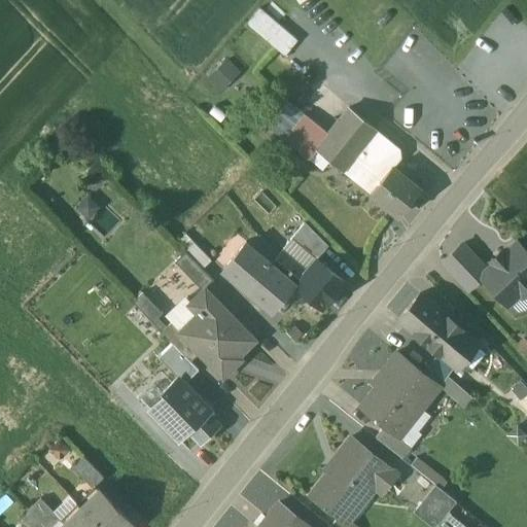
[(260,5),(247,21),(284,54),(299,38),(260,5)]
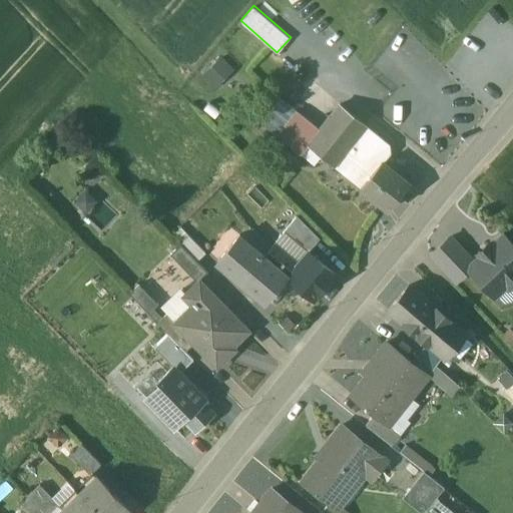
[(221,56),(203,72),(214,84),(232,67),(221,56)]
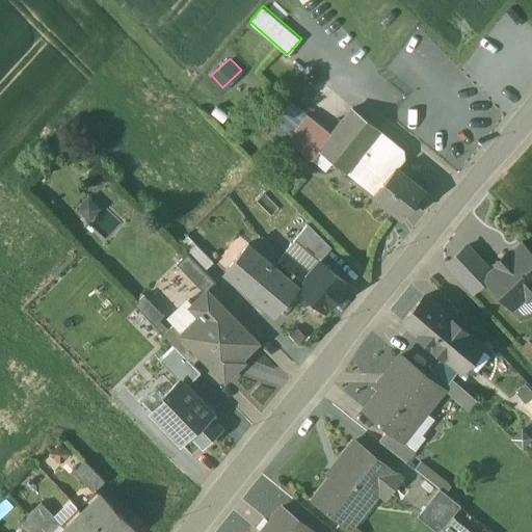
[(240,75),(223,94),(237,107),(255,88),(240,75)]
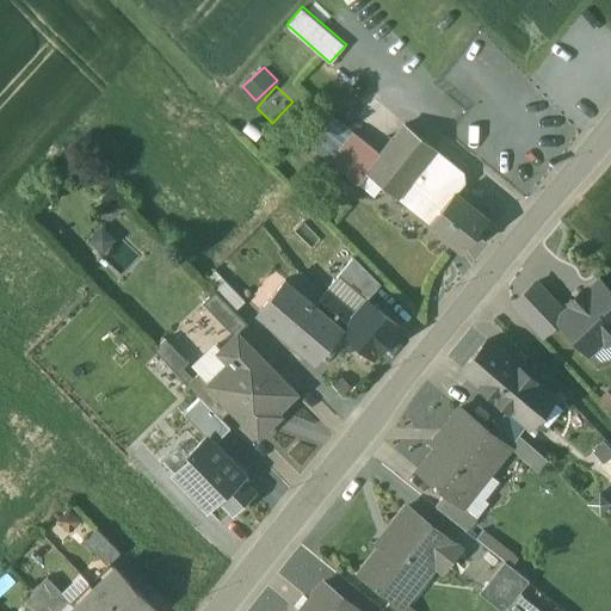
[(434,148),(405,124),(381,154),(366,173),(382,185),(395,197),(396,196),(433,149),(434,148)]
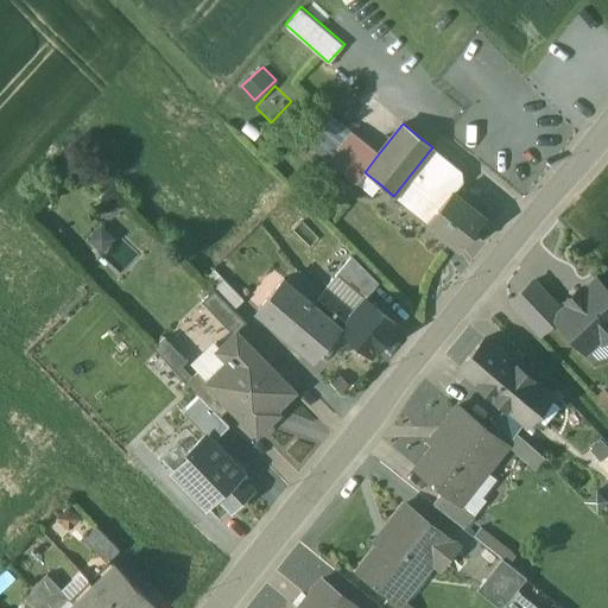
[(379,153),(350,131),(328,160),(356,183),(365,172),(379,153)]
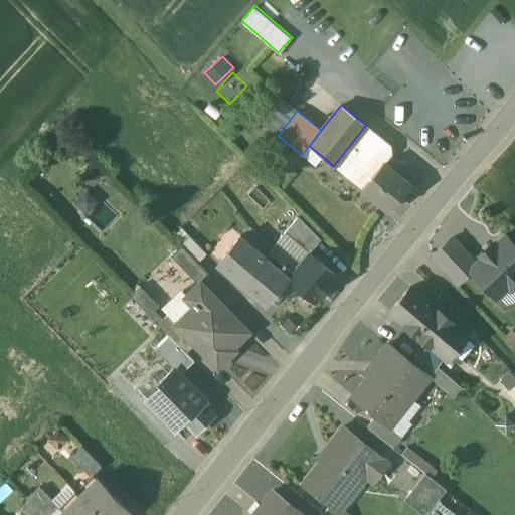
[(365,126),(334,165),(361,187),(381,162),(382,163),(389,154),(389,146),(365,126)]
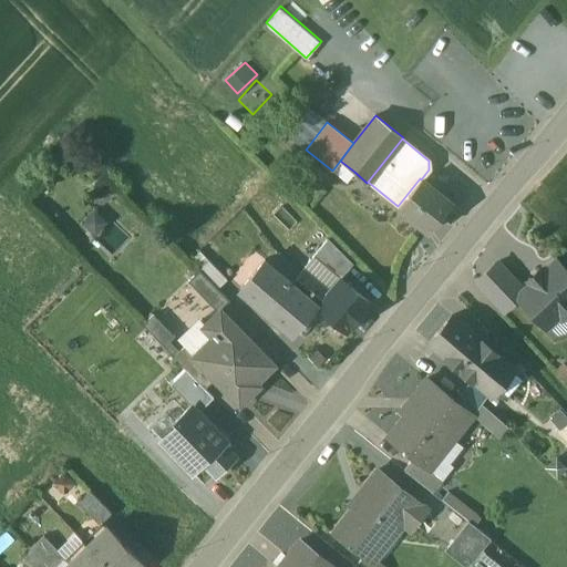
[(340,161),(332,171),(347,182),(354,172),(340,161)]
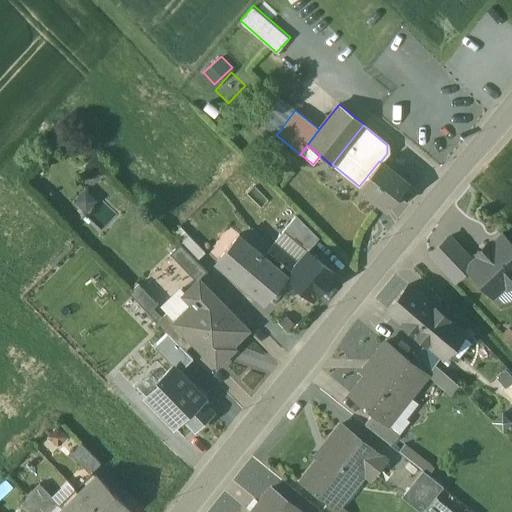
[(380,162),(379,161),(359,186),(359,187),(371,197),(372,197),(379,203),(379,204),(386,209),(407,183),(380,162)]
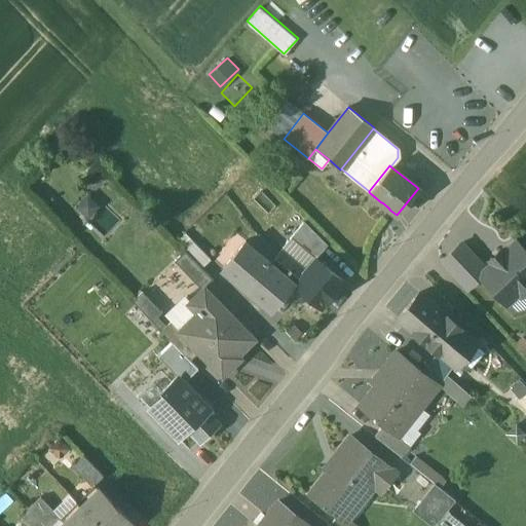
[(86,192),(76,202),(88,216),(99,207),(86,192)]
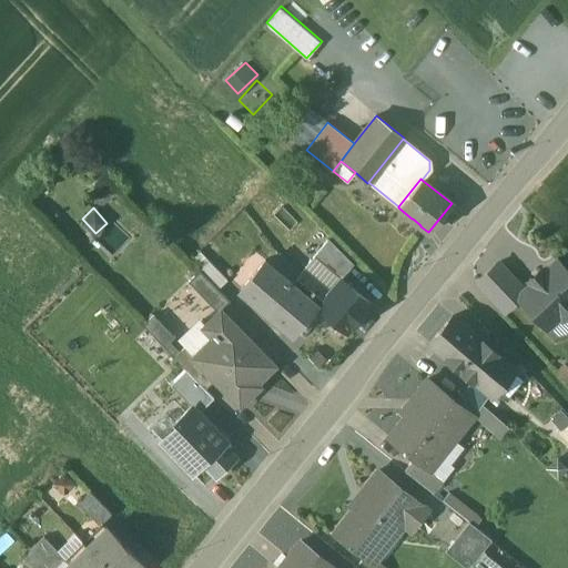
[(353,264),(328,240),(314,256),(341,279),(353,264)]
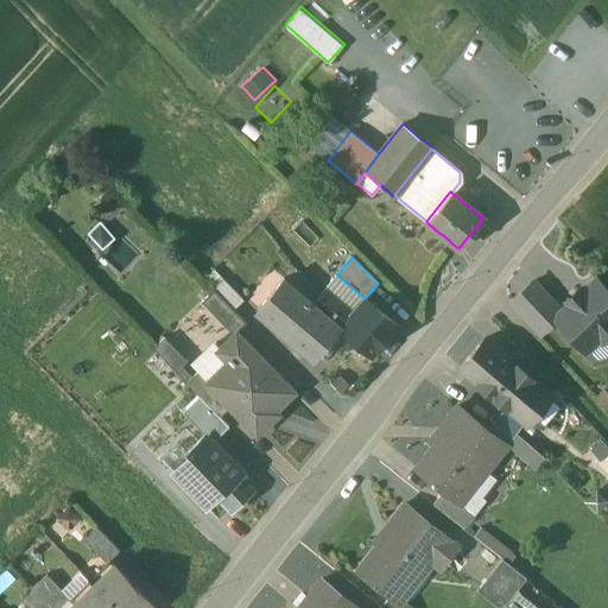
[(292,283),(286,278),(258,310),(312,358),(340,328),(340,327),(312,303),(322,292),(301,273),(292,283)]
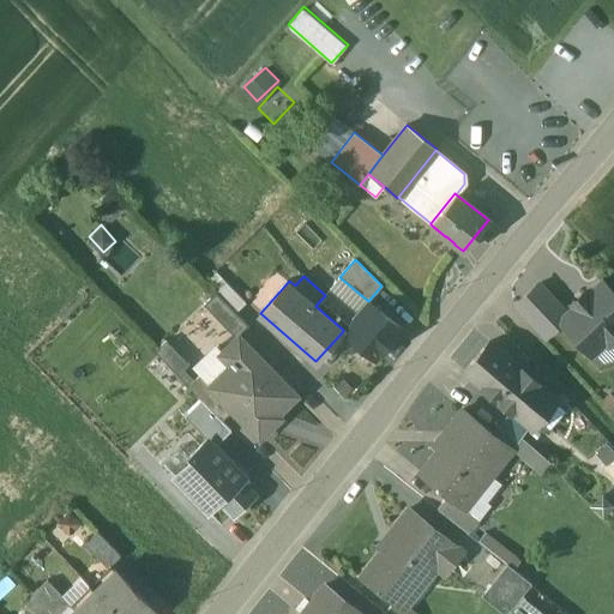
[(613,294),(602,281),(587,295),(583,292),(571,304),(575,307),(566,314),(559,320),(560,321),(590,354),(593,353),(593,351),(606,339),(608,343),(613,337),(613,294)]
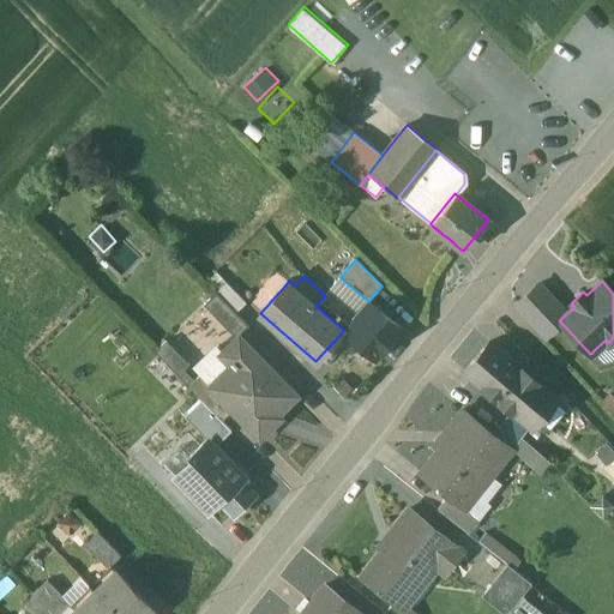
[(246,301),(227,282),(216,293),(235,312),(246,301)]
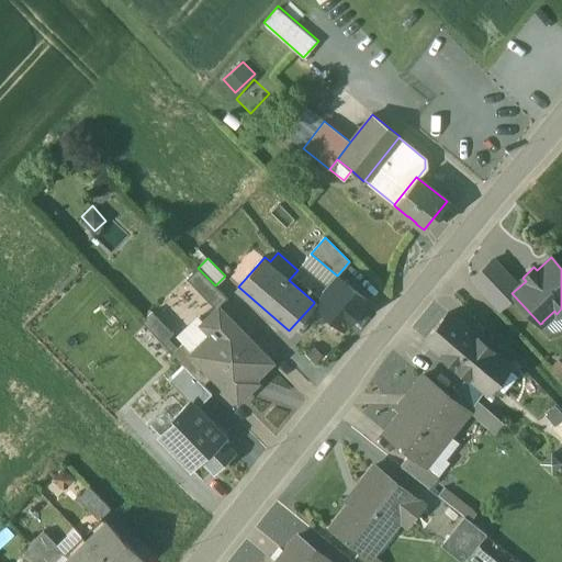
[(518,288),(492,259),(471,279),(498,308),(513,294),(512,293),(518,288)]
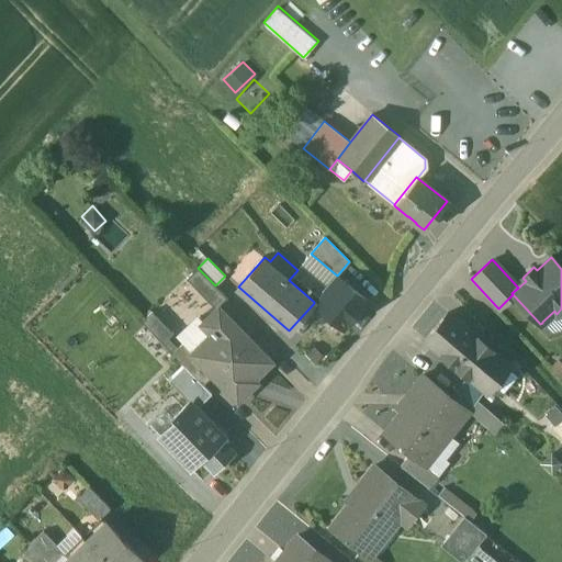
[(327,289),(301,266),(298,270),(289,280),(314,302),(314,303),(315,303),(327,289)]
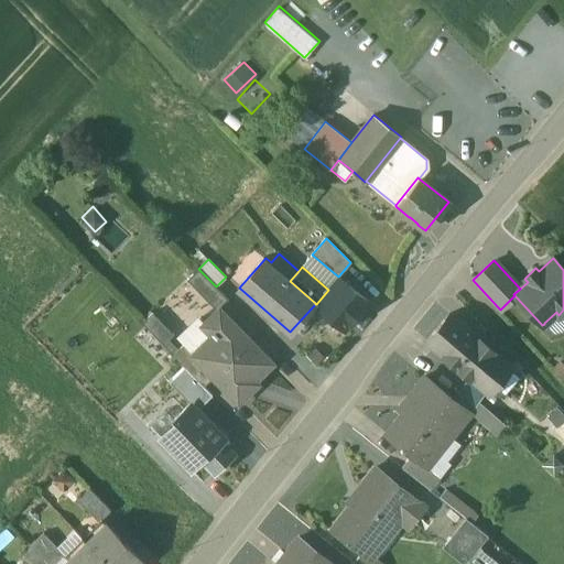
[(216,286),(198,269),(187,280),(217,310),(219,308),(228,300),(216,286)]
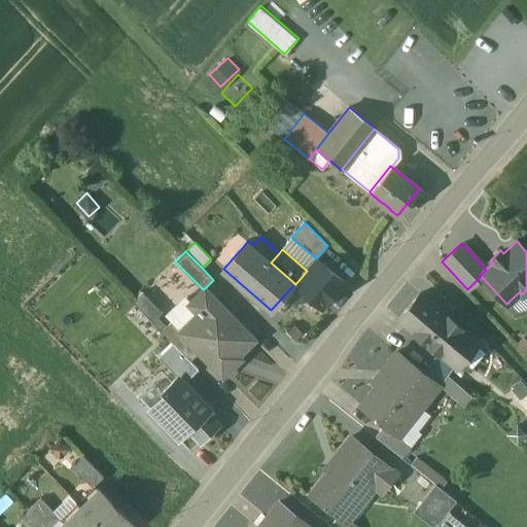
[(344,282),(316,258),(307,271),(295,284),(321,308),(344,282)]
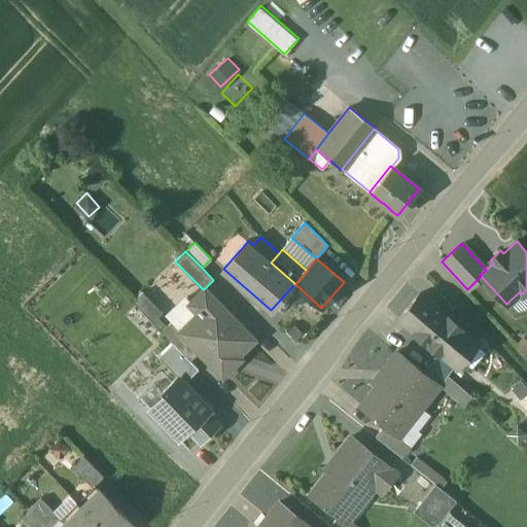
[(253,339),(205,288),(203,289),(190,302),(200,312),(181,329),(180,330),(199,350),(223,375),(235,363),(232,360),(253,339)]
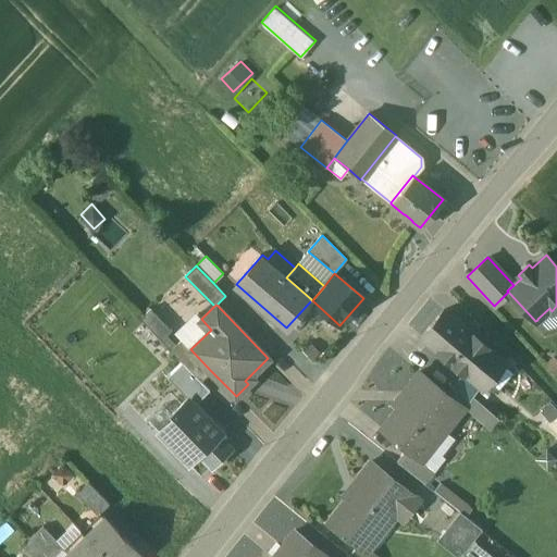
[(472,334),(443,310),(421,336),(450,360),(472,334)]
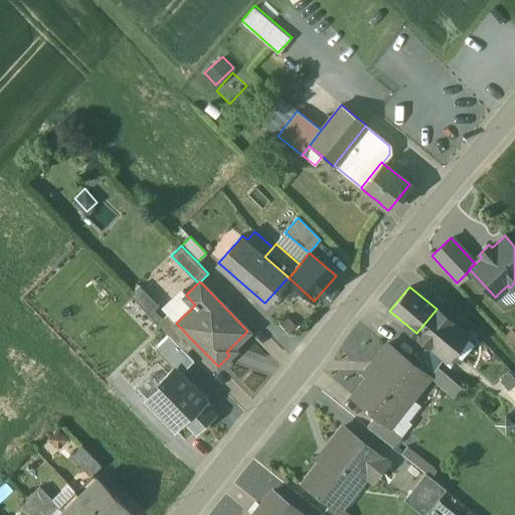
[(461,329),(437,309),(416,333),(417,334),(417,333),(441,352),(461,329)]
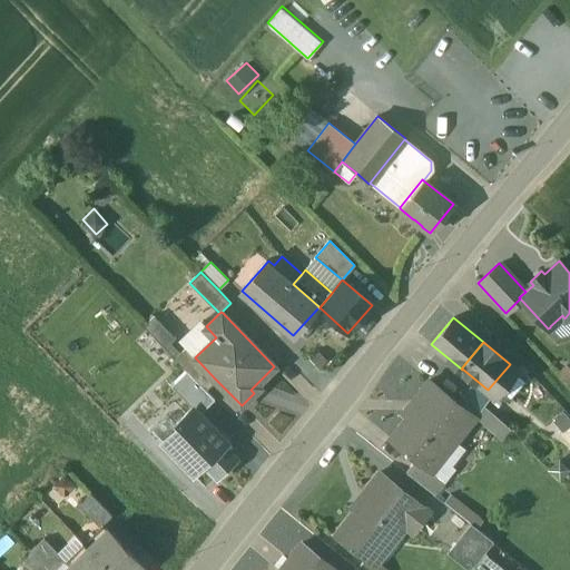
[(196,356),(186,346),(174,357),(186,370),(205,389),(215,379),(195,357),(196,356)]
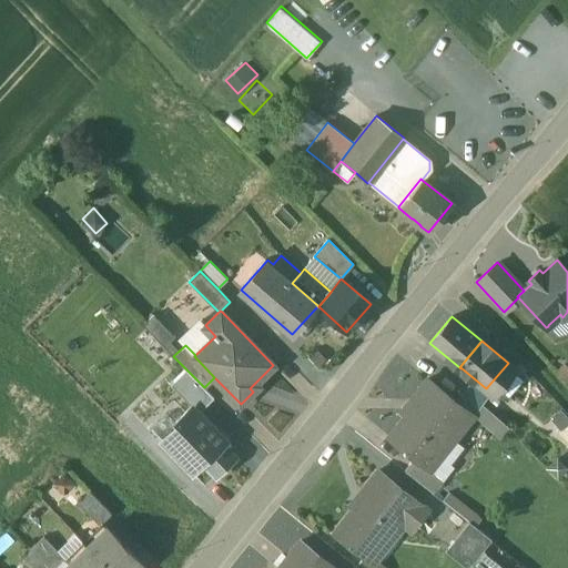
[(204,387),(185,368),(171,382),(190,402),(198,411),(212,396),(204,387)]
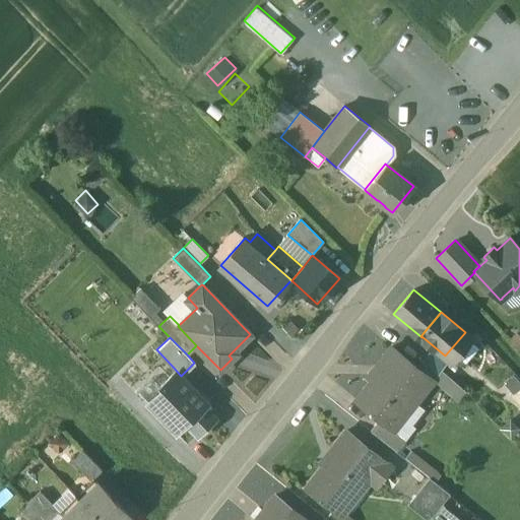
[(416,367),(391,346),(368,375),(372,379),(354,399),(379,418),(387,426),(388,424),(408,399),(413,403),(433,380),(416,367)]
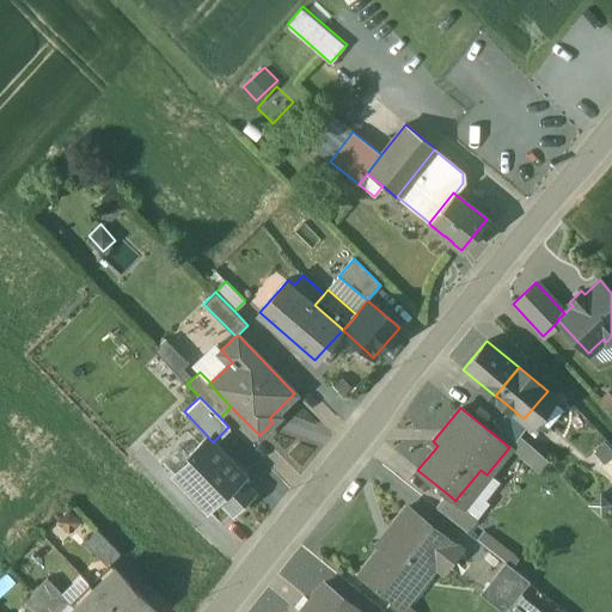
[(519,435),(500,420),(490,432),(509,447),(537,471),(548,460),(519,435)]
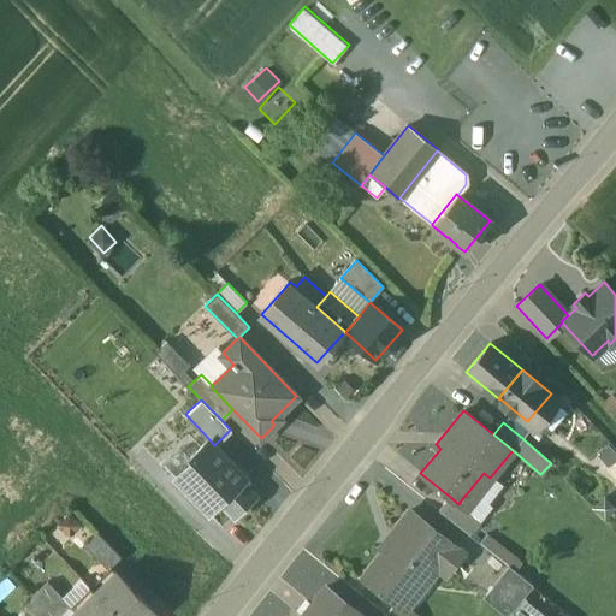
[(244,480),(208,440),(190,457),(194,461),(176,479),(208,514),(219,502),(244,480)]
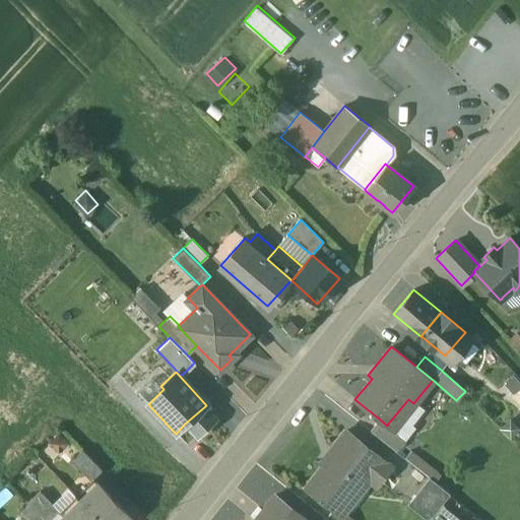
[(160,386),(152,378),(137,392),(148,404),(164,389),(160,386)]
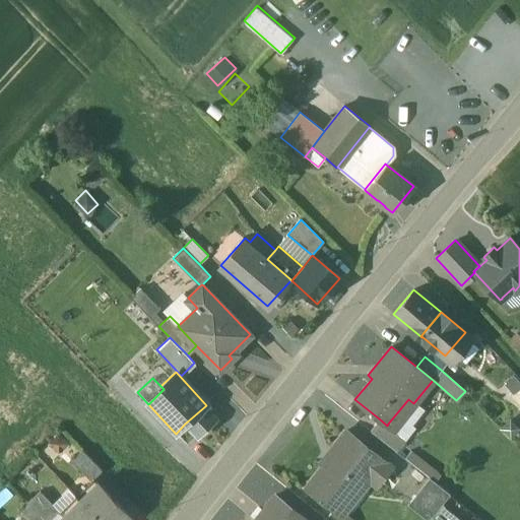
[(214,418),(203,407),(186,424),(198,435),(214,418)]
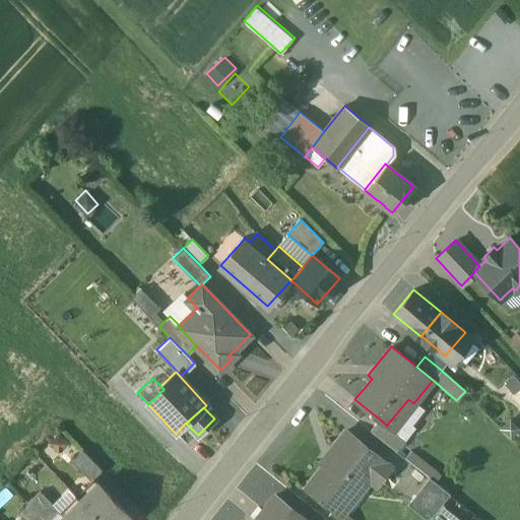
[(387,426),(379,418),(371,431),(396,451),(406,438),(388,424),(387,426)]
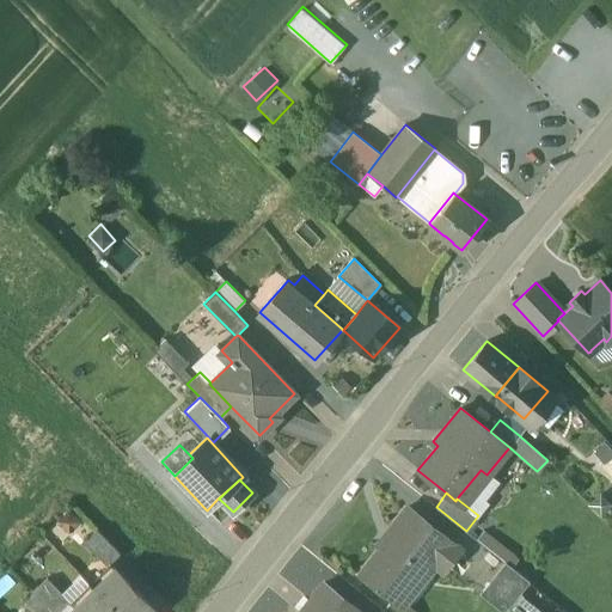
[(459,549),(407,507),(377,544),(381,548),(360,573),(408,611),(459,549)]
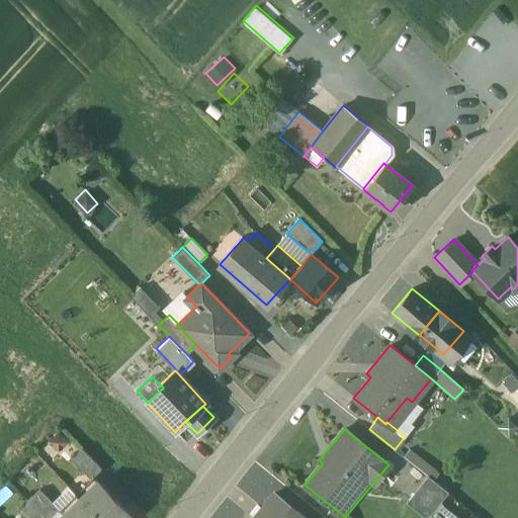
[(102,467),(82,447),(71,458),(91,479),(102,467)]
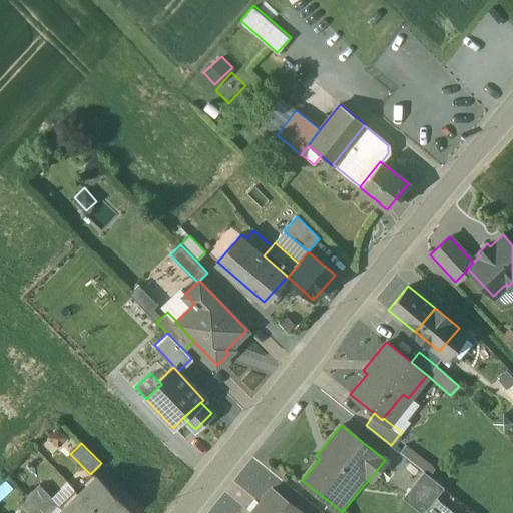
[(422,512),(443,487),(423,470),(402,497),(421,512),(422,512)]
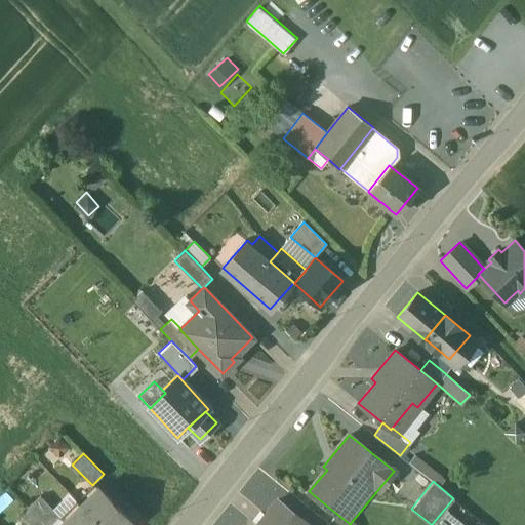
[(125,524),(130,521),(98,487),(63,521),(66,524),(125,524)]
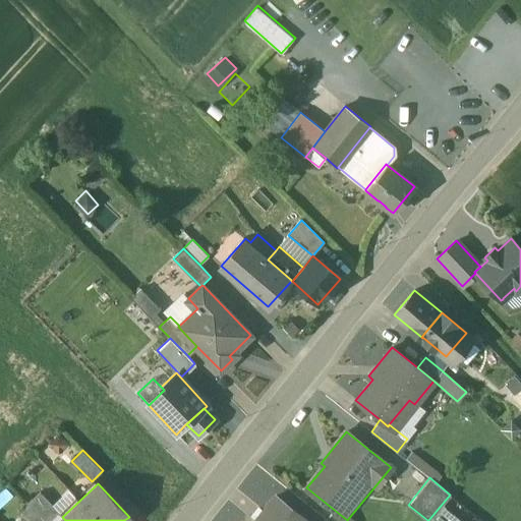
[(51,520),(60,513),(40,491),(18,513),(25,520),(51,520)]
